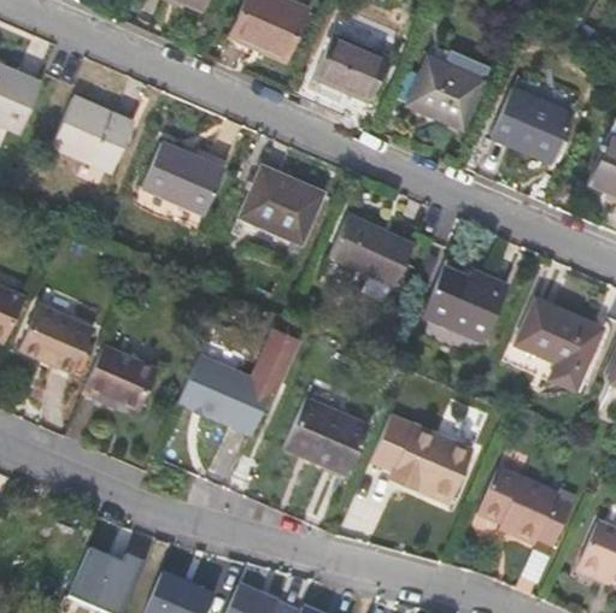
[(174,0),(204,13),(209,0),(174,0)]
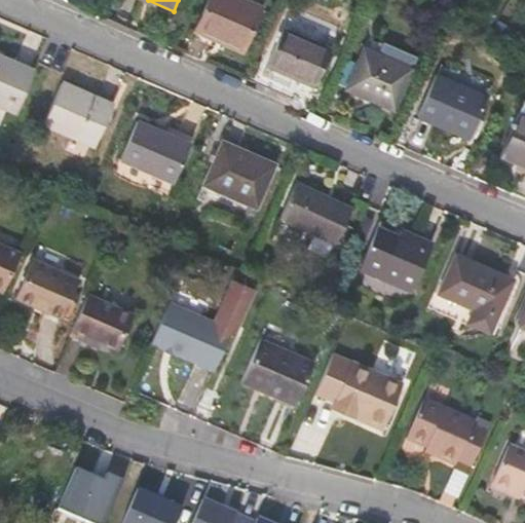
[(234,0),(208,0),(194,34),(244,53),(261,10),(234,0)]
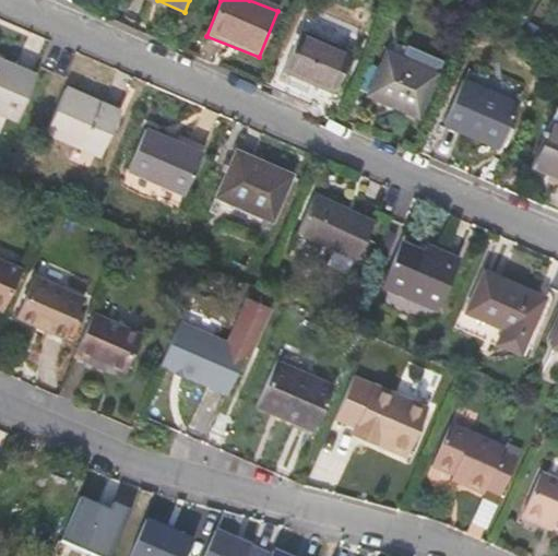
[(300,34),(284,72),(336,94),(353,57),(300,34)]
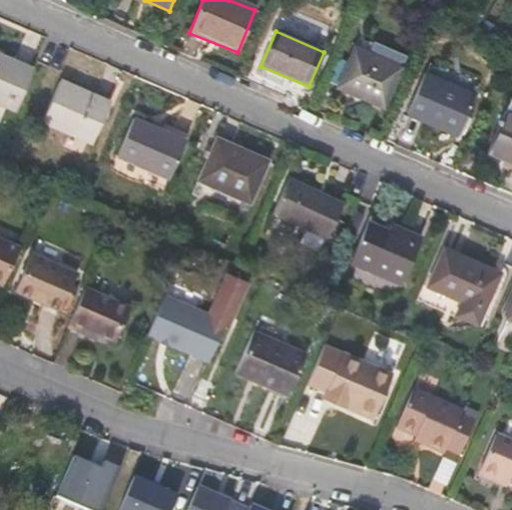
[(401,69),(356,49),(339,89),(384,108),(401,69)]
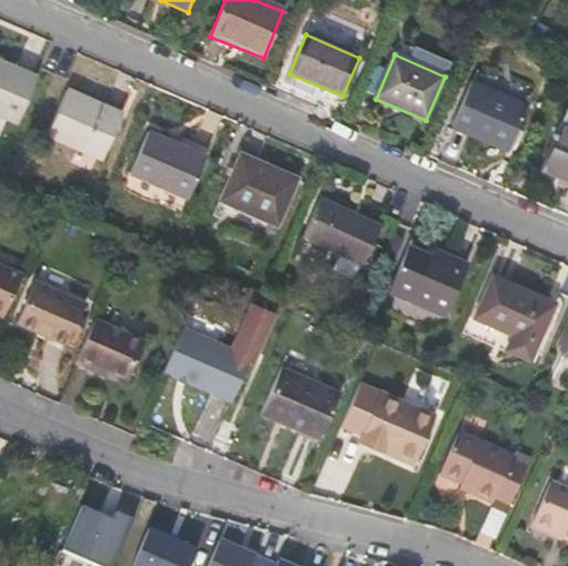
[(38,80),(0,63),(0,116),(18,125),(38,80)]
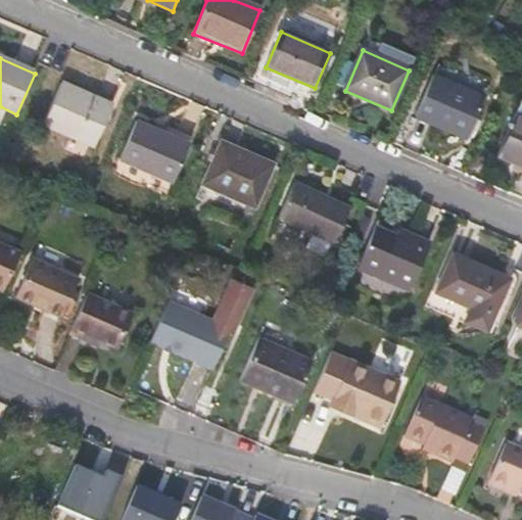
[(433,78),(417,117),(468,140),(485,99),(433,78)]
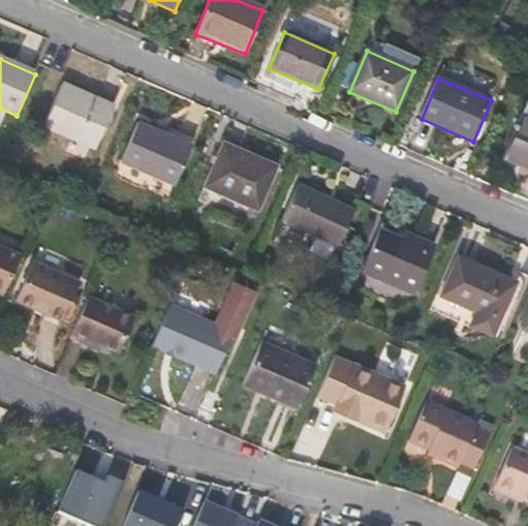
[(115,109),(62,86),(44,126),(96,149),(115,109)]
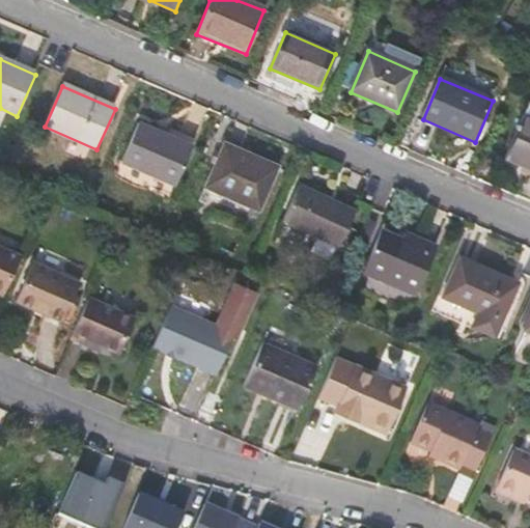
[(505,161),(529,171),(529,119),(524,117),(505,161)]
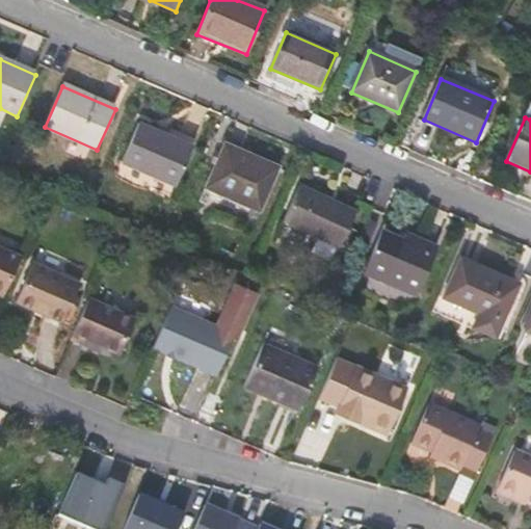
[(193,149),(139,125),(122,163),(176,187),(193,149)]
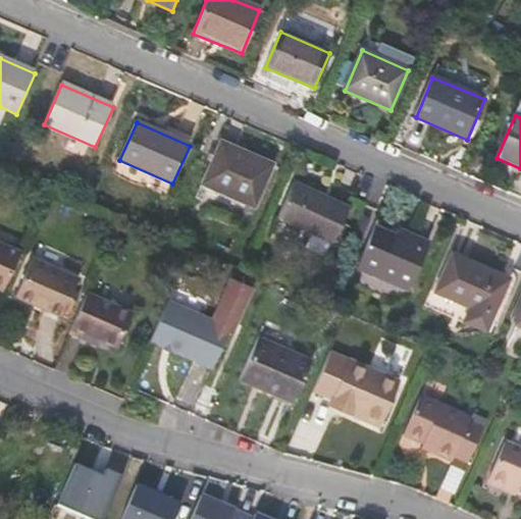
[(274,166),(221,143),(203,186),(255,209),(274,166)]
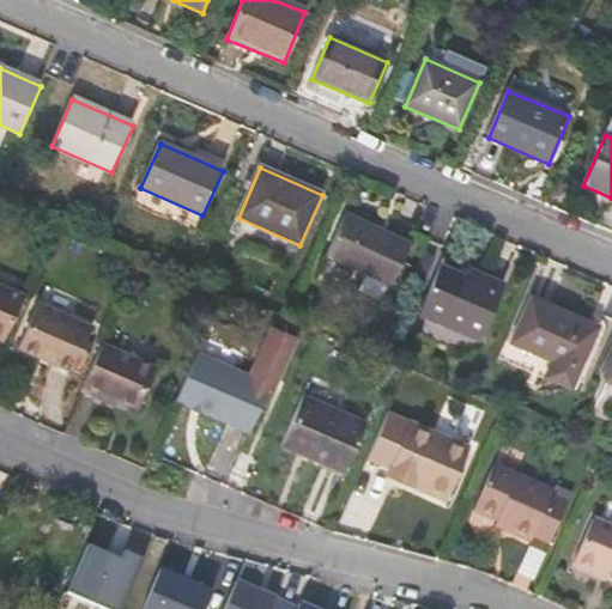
[(346,215),(327,256),(392,287),(411,245),(346,215)]
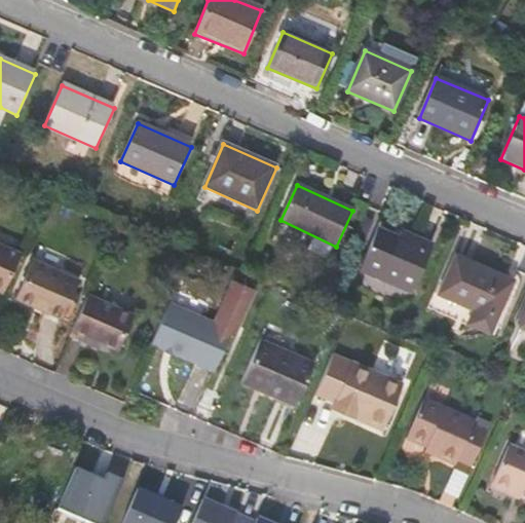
[(400,240),(378,231),(361,272),(413,294),(433,247),(402,233),(400,240)]
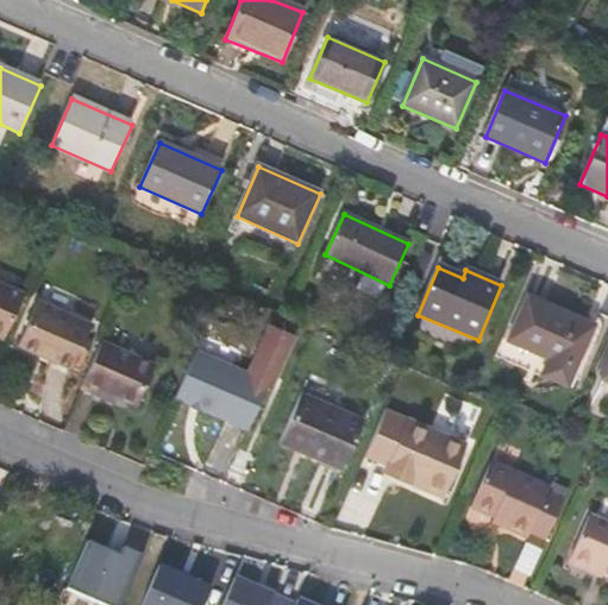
[(0,339),(5,341),(25,296),(0,285),(0,339)]
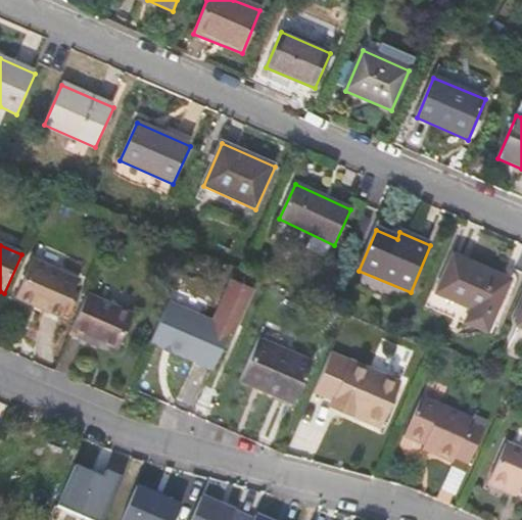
[(487,334),(493,320),(511,281),(454,255),(435,294),(471,310),(465,324),(487,334)]
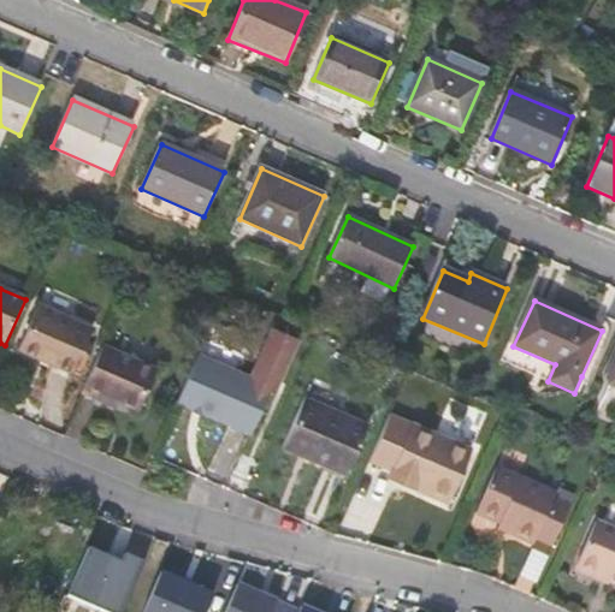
[(94,331),(37,307),(18,351),(42,362),(43,360),(55,364),(54,367),(75,375),(94,331)]
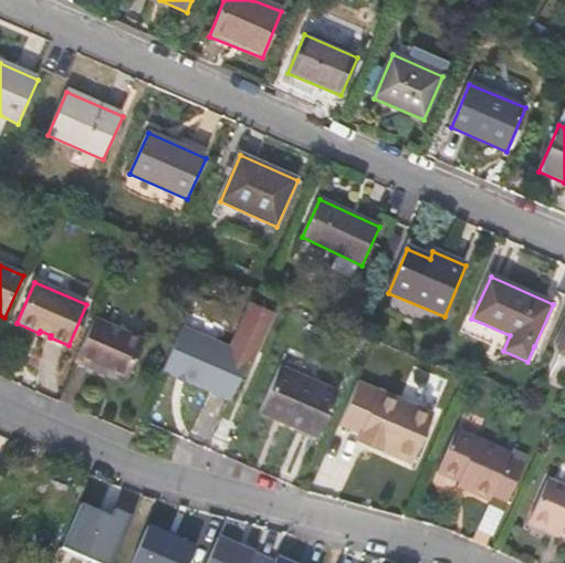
[(182,329),(164,372),(231,402),(250,360),(253,361),(273,314),(251,304),(231,350),(182,329)]
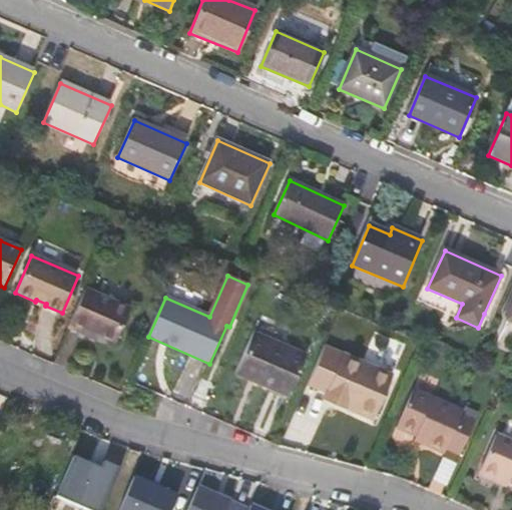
[(86,290),(69,329),(83,336),(86,330),(116,344),(131,310),(86,290)]
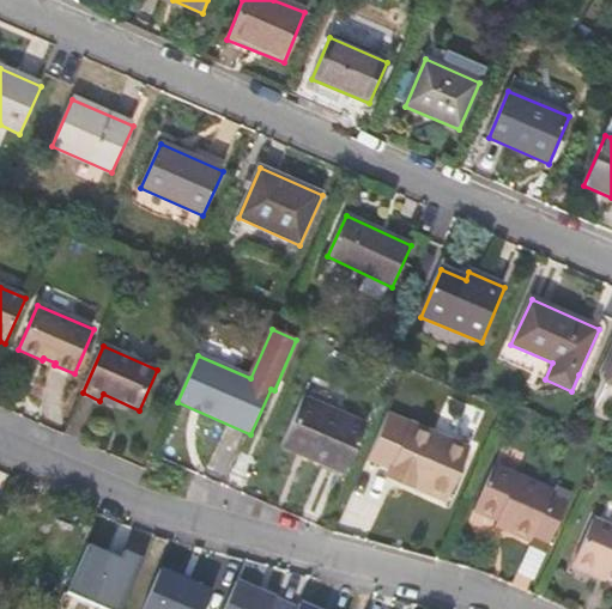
[(368,425),(304,397),(282,449),(346,476),(368,425)]
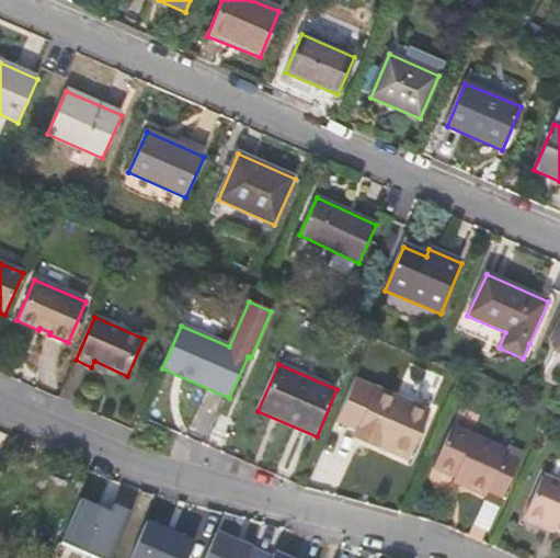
[(387,451),(410,460),(431,412),(376,389),(357,431),(390,445),(387,451)]
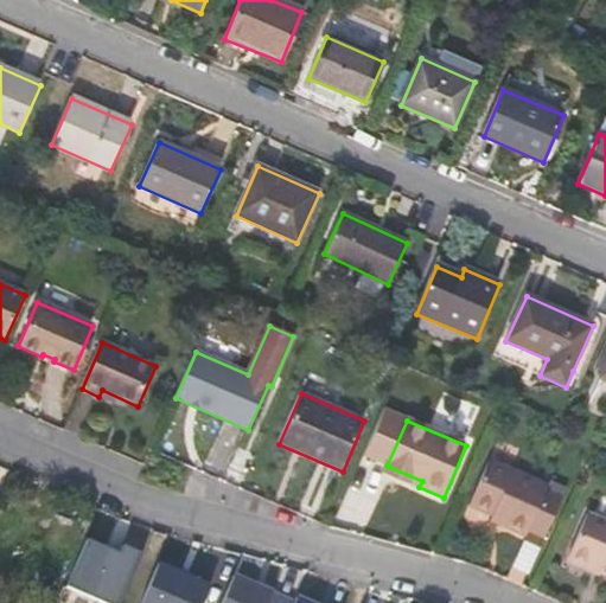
[(546,495),(548,491),(489,464),(470,508),(505,525),(504,530),(527,539),(529,534),(544,541),(561,502),(546,495)]
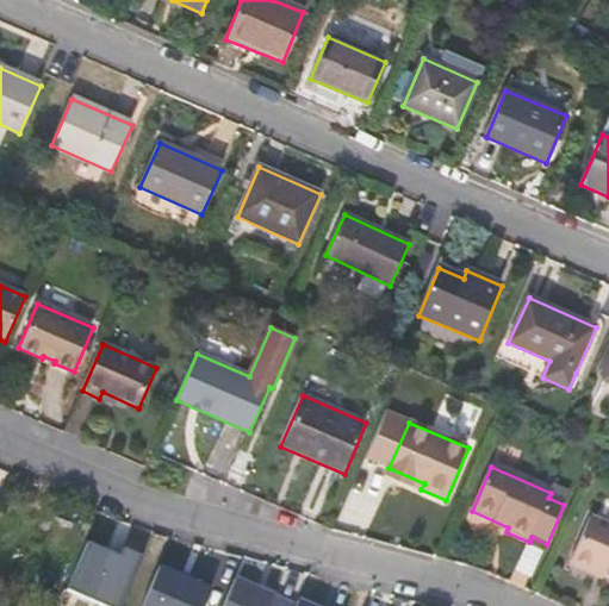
[(571,564),(608,581),(608,529),(590,520),(571,564)]
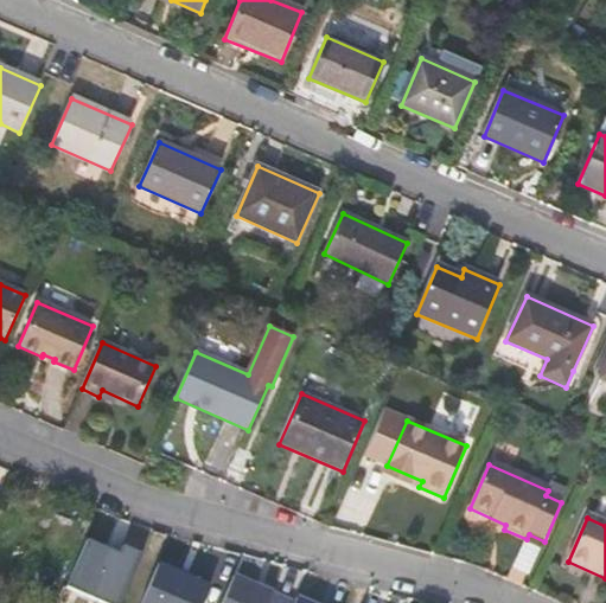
[(123,602),(141,557),(88,537),(62,602),(123,602)]
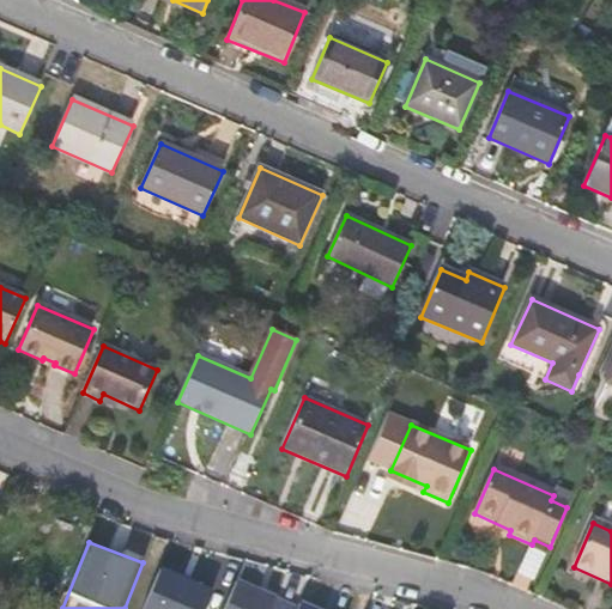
[(207,608),(214,592),(162,570),(143,608),(207,608)]
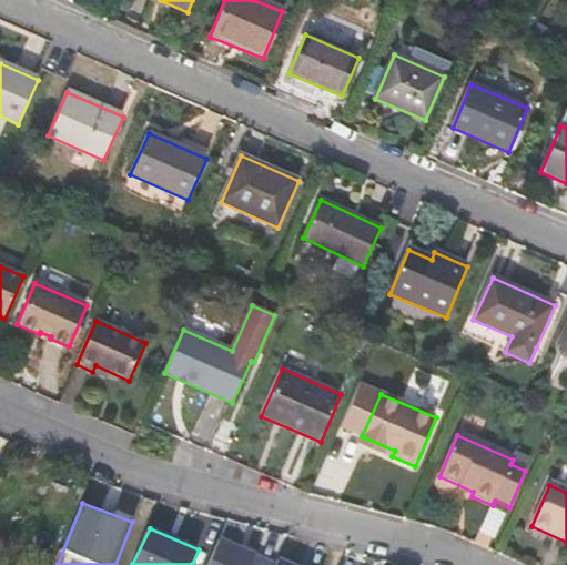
[(290,564),(279,561),(276,564),(255,564),(259,554),(219,538),(209,564),(290,564)]
